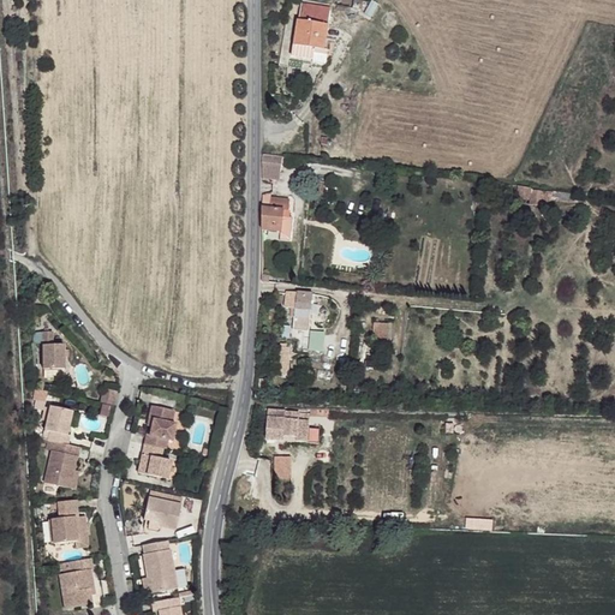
[(300,4),(298,21),(328,25),(330,9),(300,4)]
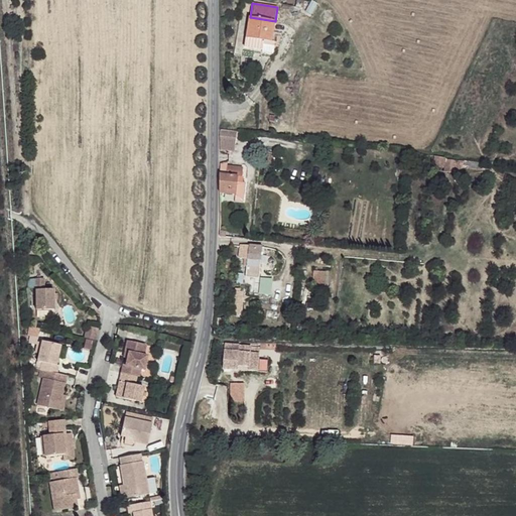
[(246,37),(245,46),(263,48),(264,39),(272,41),(275,21),(250,17),(248,37),(246,37)]
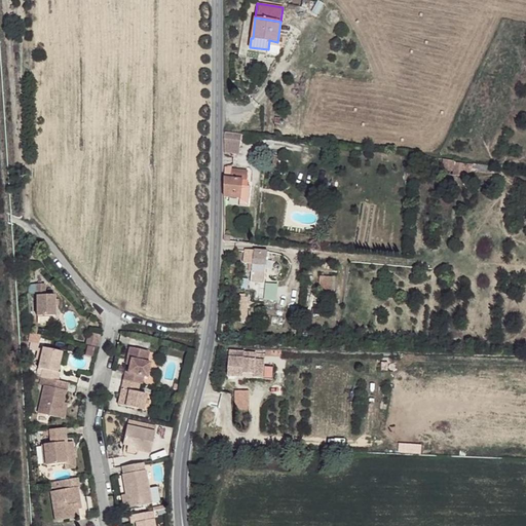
[(268,49),(267,53),(275,54),(277,42),(269,40),(268,49)]
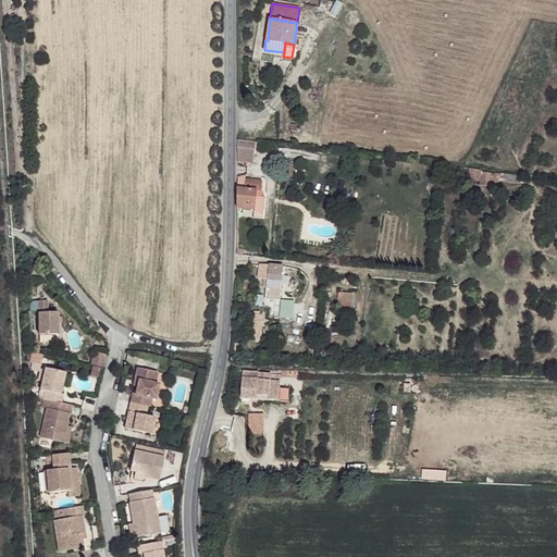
[(237,148),(237,162),(252,164),(254,149),(247,149),(237,148)]
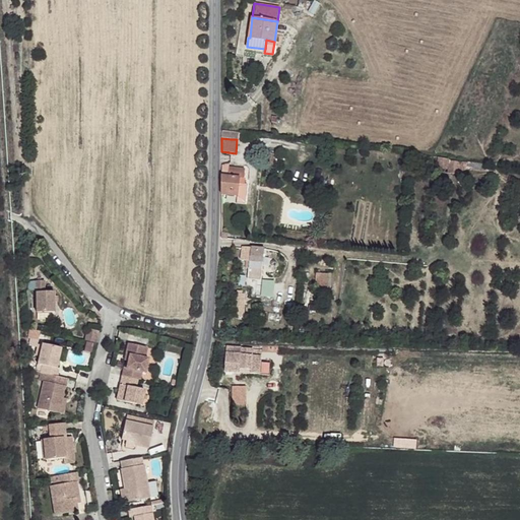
[(440,158),(438,167),(450,171),(449,173),(459,175),(461,163),(450,160),(448,159),(440,158)]
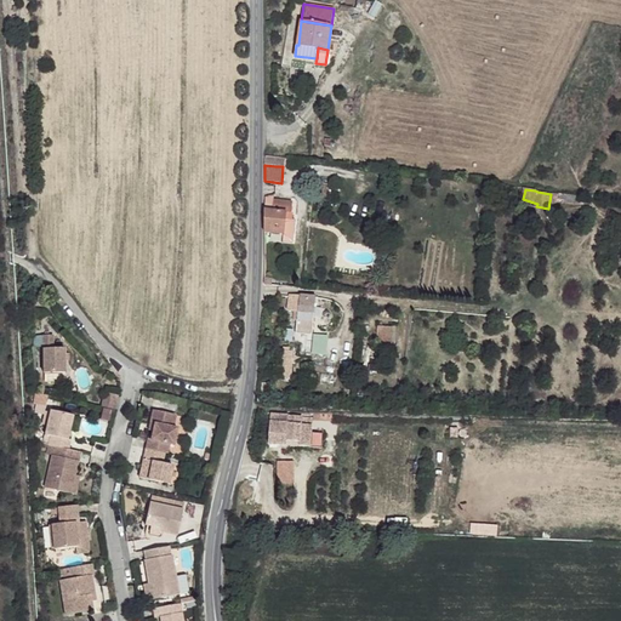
[(265,210),(265,228),(284,231),(285,221),(285,212),(265,210)]
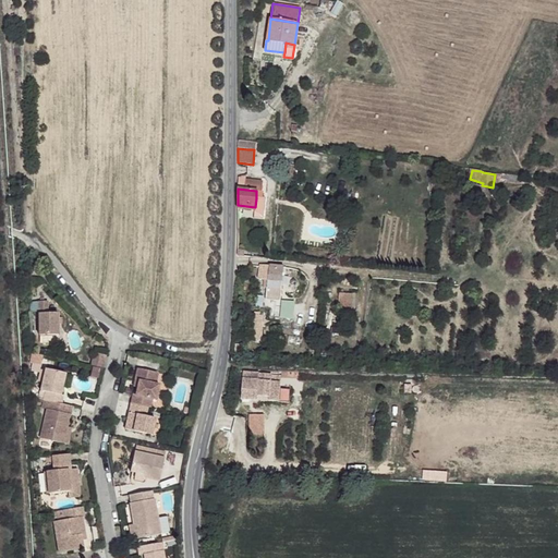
[(284,267),(261,264),(259,280),(268,281),(268,289),(282,290),(284,267)]
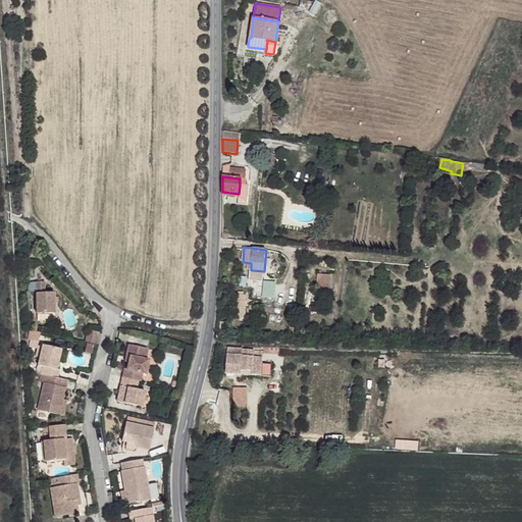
[(261,298),(274,299),(276,282),(263,280),(261,298)]
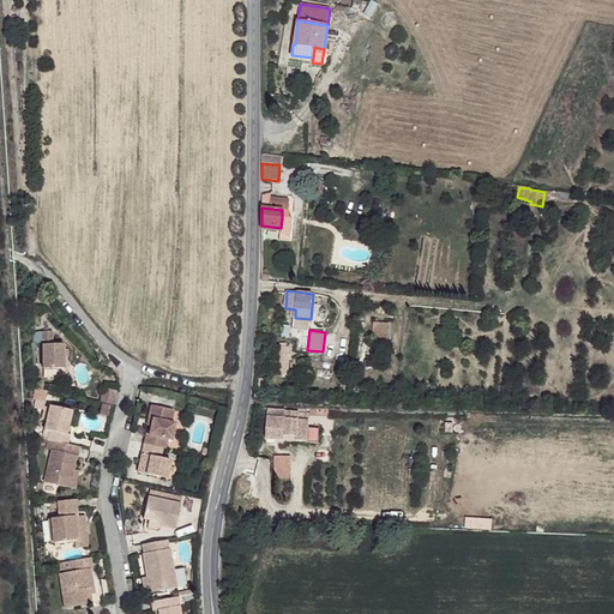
[(54,332),(43,332),(43,368),(65,369),(65,345),(54,344),(54,332)]
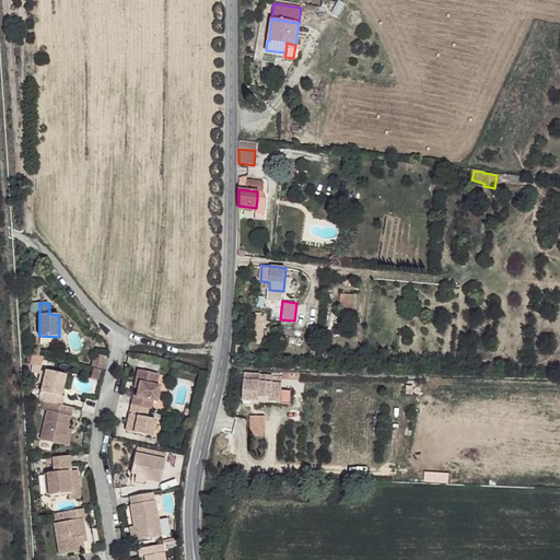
[(263,316),(254,315),(252,328),(261,329),(263,316)]
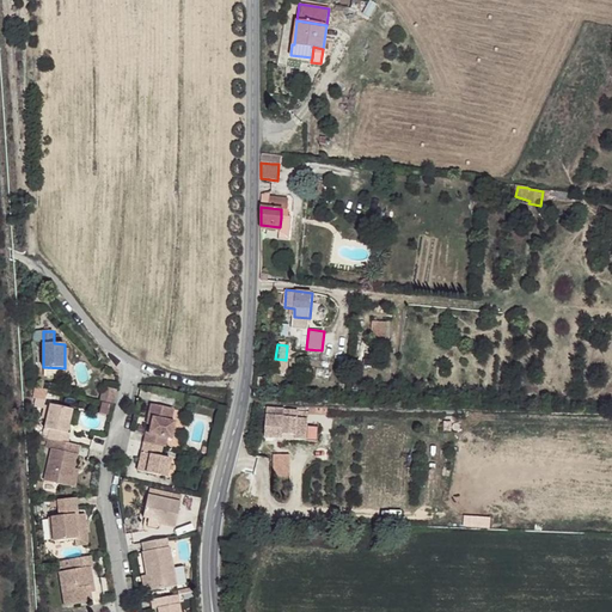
[(116,391),(103,387),(99,402),(114,405),(116,391)]
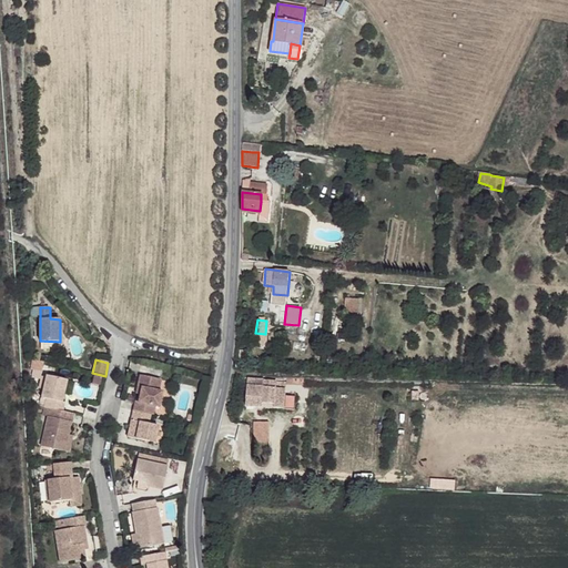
[(67,379),(47,374),(41,395),(46,397),(44,405),(51,407),(63,411),(64,402),(61,401),(67,379)]
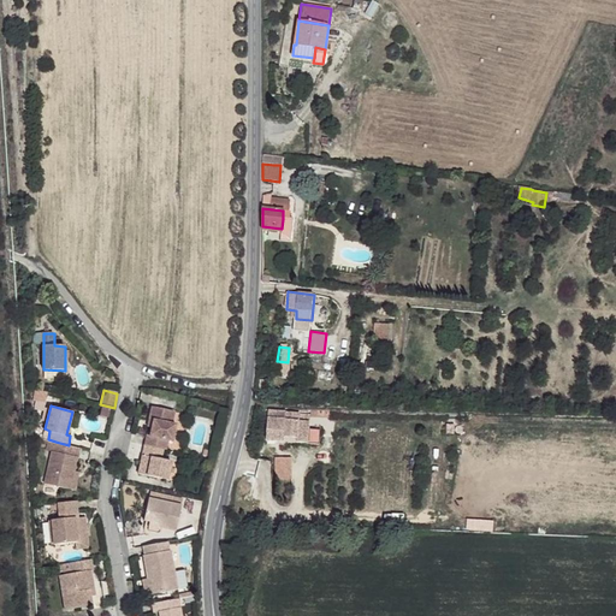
[(175,410),(150,407),(149,418),(153,420),(152,425),(150,436),(147,434),(144,444),(164,449),(167,450),(169,440),(173,442),(177,425),(172,422),(175,410)]
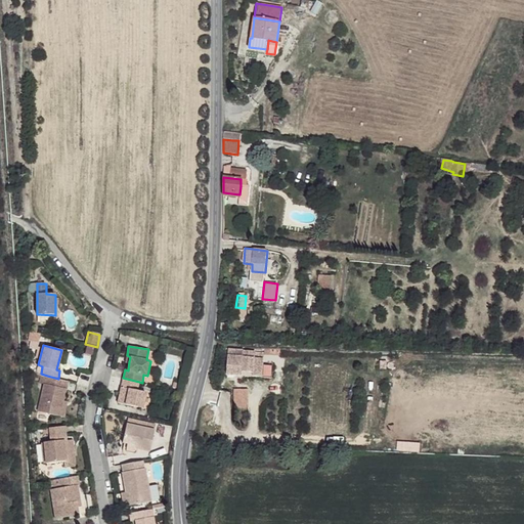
[(255,350),(228,348),(227,372),(243,372),(243,368),(253,369),(253,373),(261,374),(262,361),(263,357),(255,356),(255,350)]
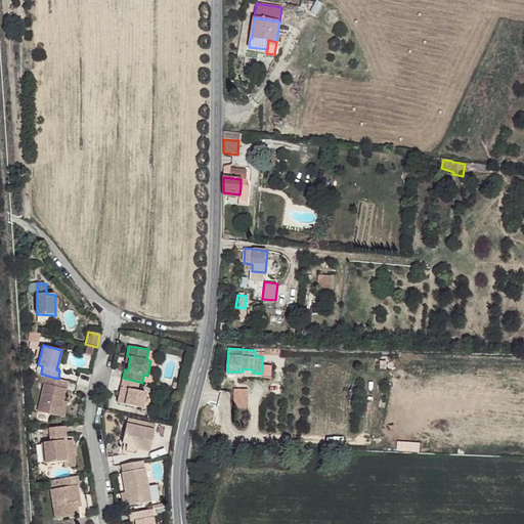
[(272,361),(262,361),(261,374),(271,374),(272,361)]
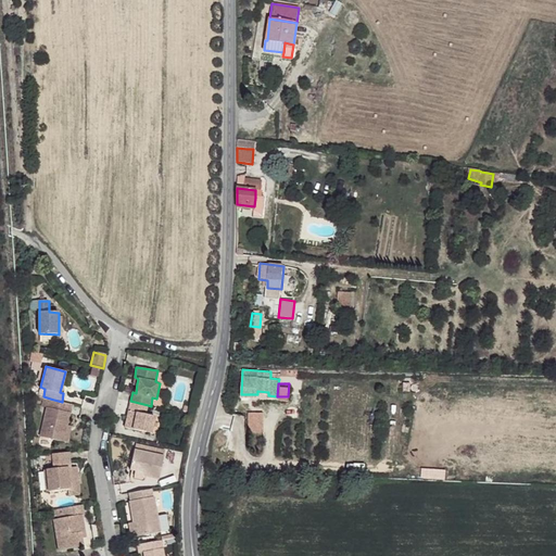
[(62,402),(50,399),(48,407),(47,406),(39,434),(63,440),(66,425),(68,412),(71,412),(73,404),(62,402)]
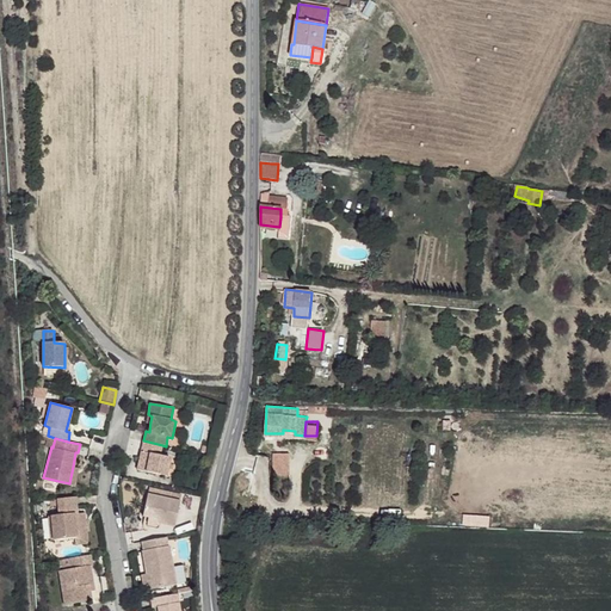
[(162,445),(143,440),(141,451),(147,452),(144,458),(140,457),(137,470),(166,477),(171,458),(160,455),(162,445)]
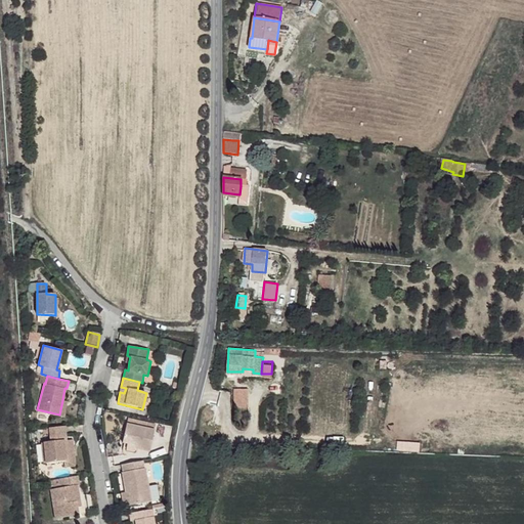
[(155,432),(126,425),(122,442),(135,446),(134,449),(149,453),(155,432)]
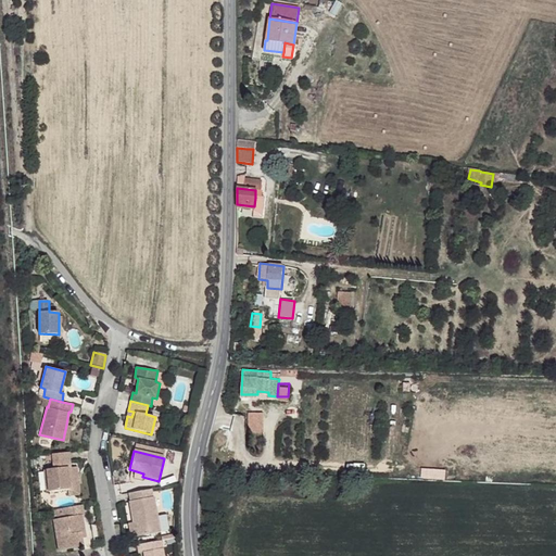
[(70,453),(52,454),(53,469),(46,469),(48,491),(66,490),(70,490),(67,468),(71,468),(70,453)]
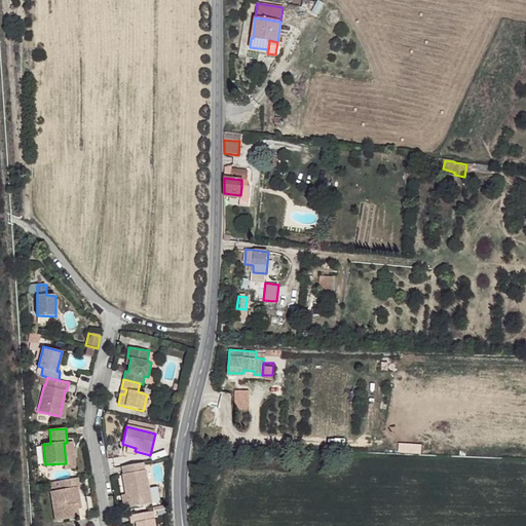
[(67,443),(64,443),(66,463),(63,463),(64,468),(75,468),(72,443),(67,443)]
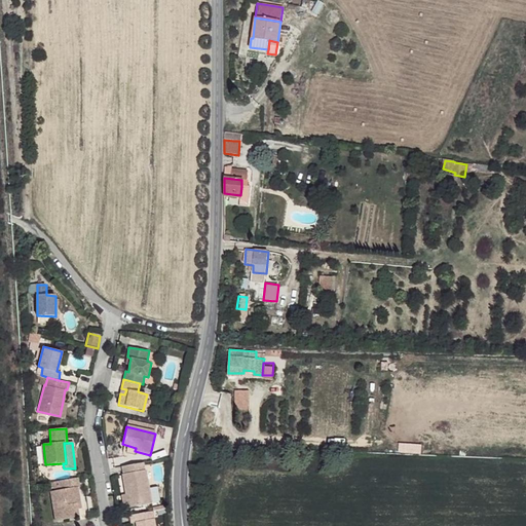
[(143,462),(123,465),(124,474),(123,475),(126,495),(130,494),(133,508),(153,503),(146,470),(145,470),(143,462)]
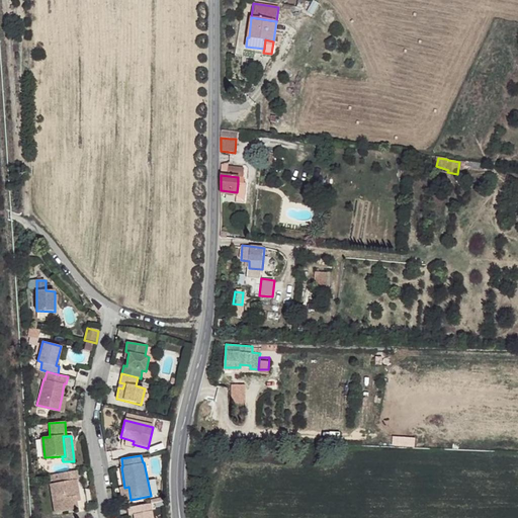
[(75,471),(57,473),(59,483),(49,485),(54,513),(76,510),(75,502),(74,497),(78,496),(76,481),(77,481),(75,471)]
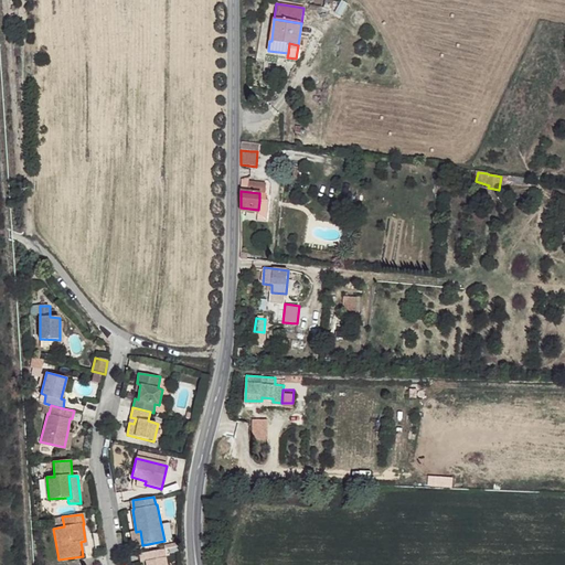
[(62,516),(52,519),(53,529),(64,526),(62,516)]
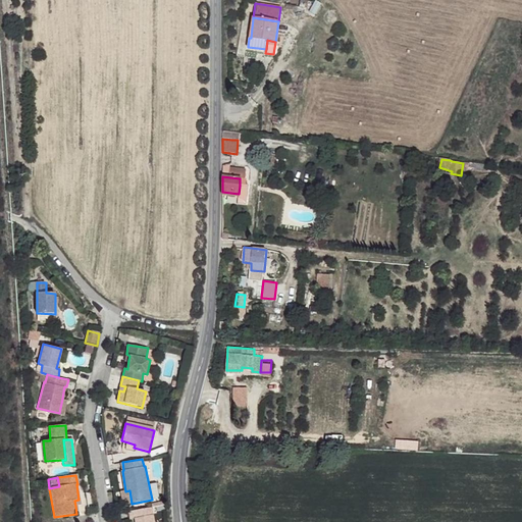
[(154,521),(152,508),(128,512),(131,520),(134,519),(134,521),(154,521)]
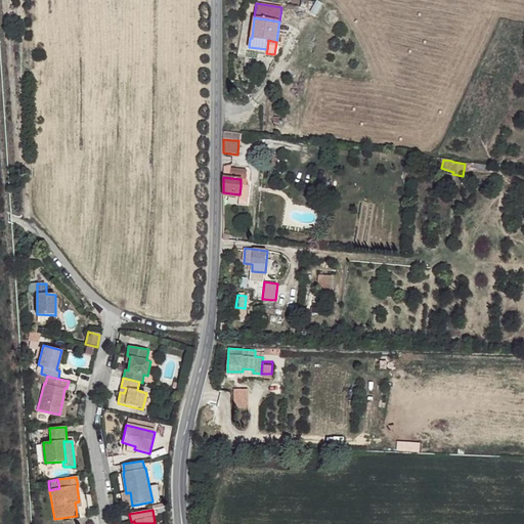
All buildings are outlined.
